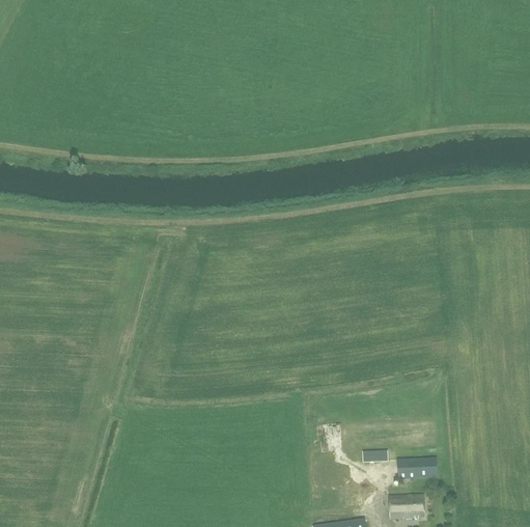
[(329,448),(337,448),(335,421),(328,421),(329,448)]
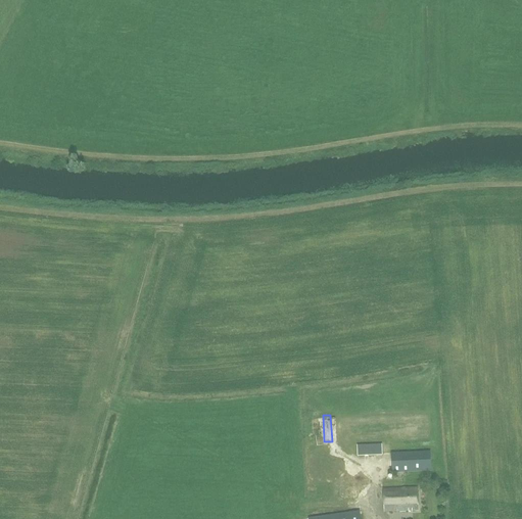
[(382,451),(389,450),(388,439),(380,440),(376,440),(377,452),(382,452),(382,451)]
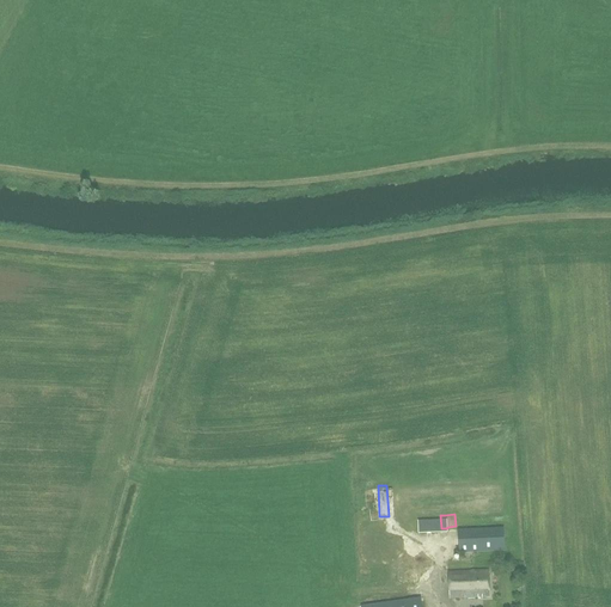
[(458,549),(503,547),(502,523),(458,526),(457,526),(458,549)]
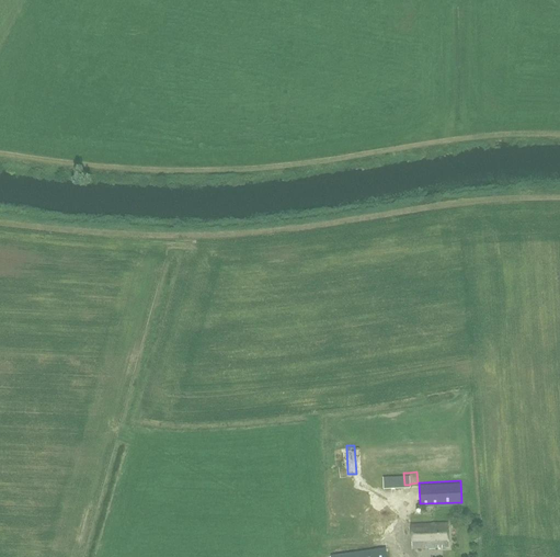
[(388,500),(367,523),(378,534),(400,510),(388,500)]
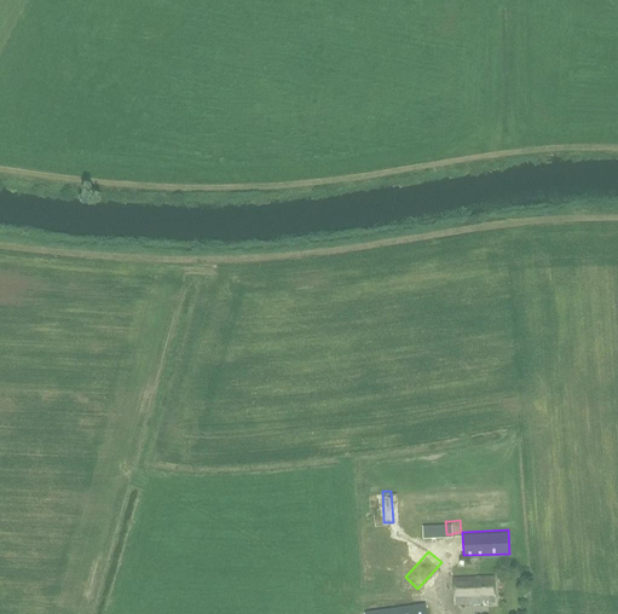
[(454,601),(495,600),(492,572),(452,574),(454,601)]
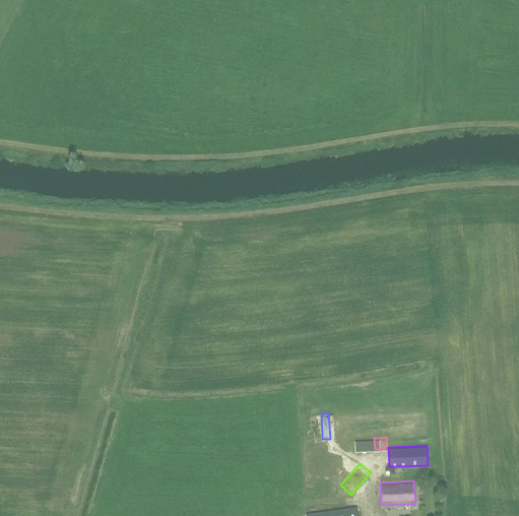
[(306,515),(357,515),(355,505),(306,512),(306,515)]
